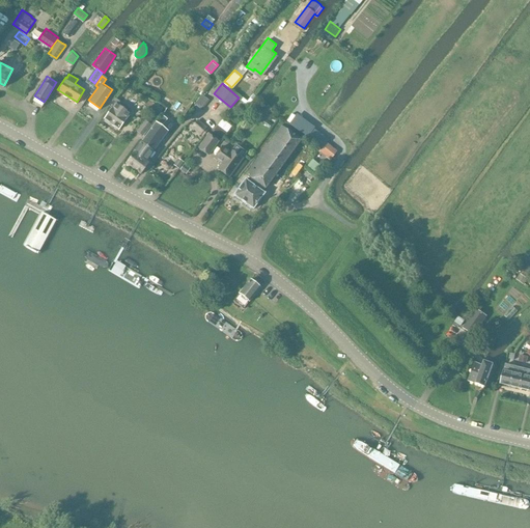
[(202,92),(196,101),(203,107),(211,99),(202,92)]
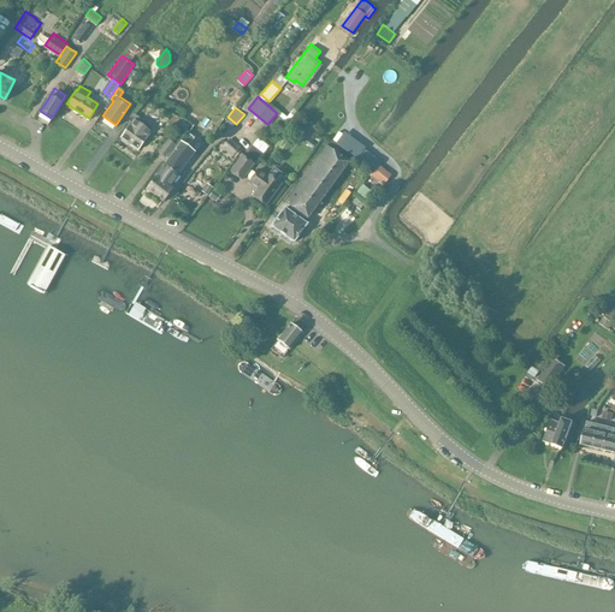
[(149,128),(152,124),(146,119),(143,124),(139,120),(140,119),(140,118),(140,116),(140,114),(134,111),(131,114),(128,120),(131,123),(122,136),(139,148),(152,130),(149,128)]
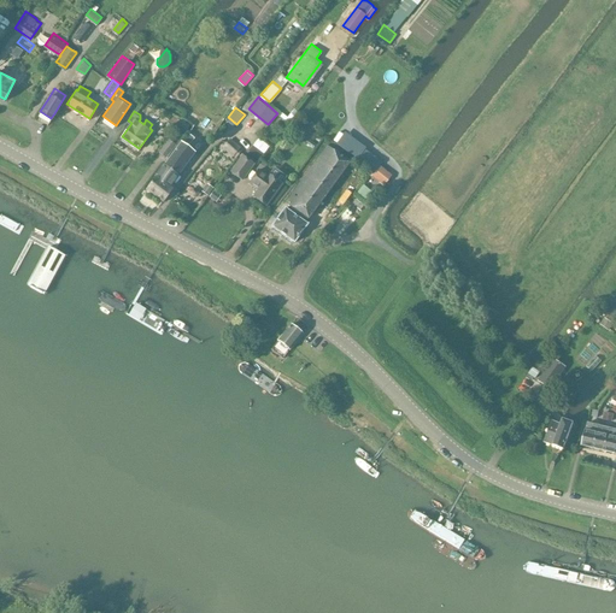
[(257,160),(271,142),(259,134),(246,153),(257,160)]
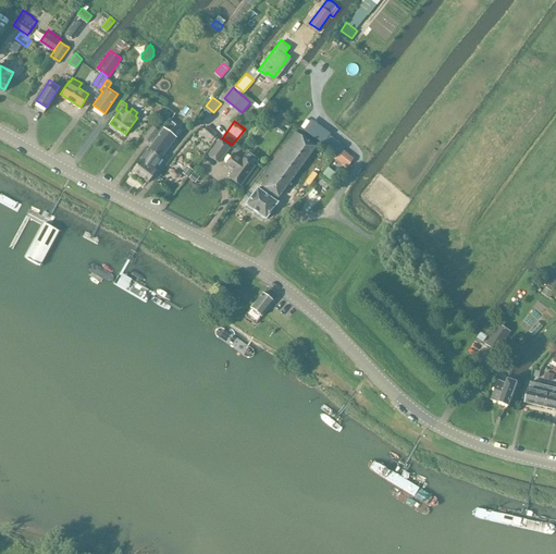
[(220,133),(208,122),(200,131),(212,142),(220,133)]
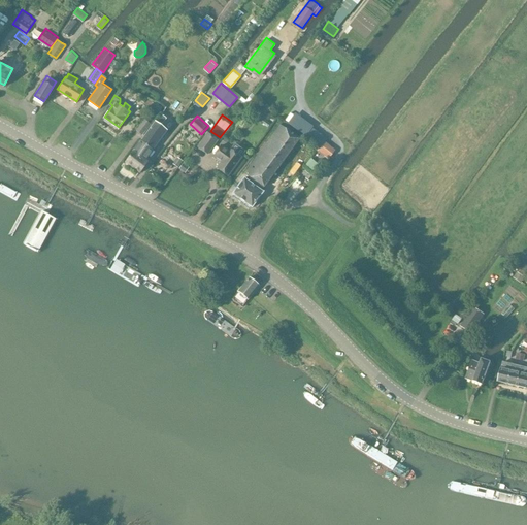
[(144,119),(137,129),(142,133),(151,123),(144,119)]
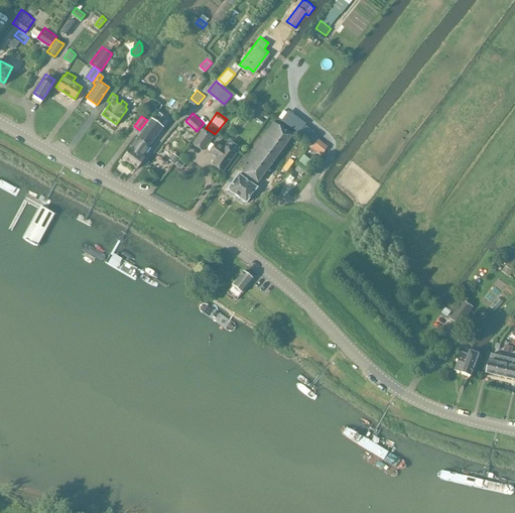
[(152,117),(137,136),(149,145),(163,126),(152,117)]
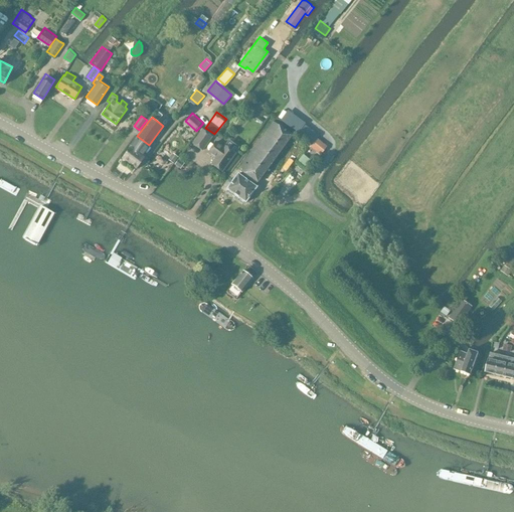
[(239,163),(237,167),(258,182),(293,134),(271,119),(238,162),(239,163)]
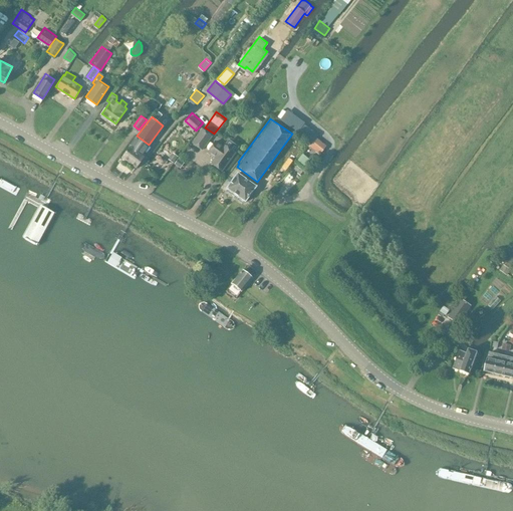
[(203,148),(212,135),(202,128),(193,141),(203,148)]
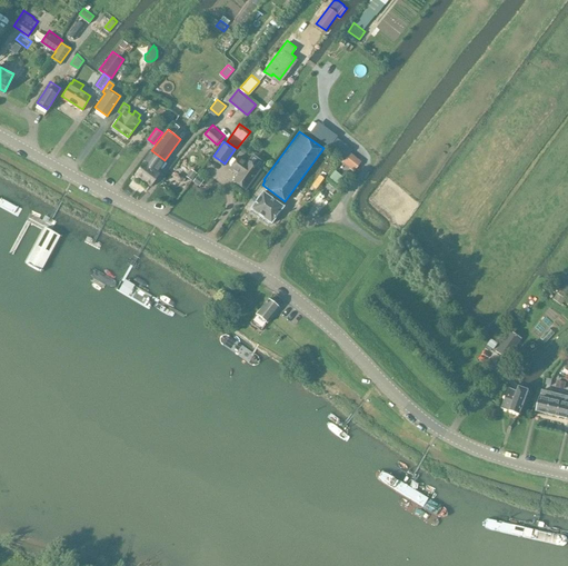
[(151,150),(145,161),(157,170),(165,160),(151,150)]
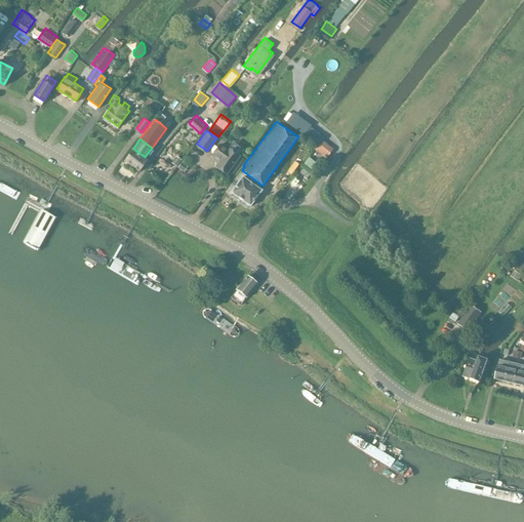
[(227,173),(240,154),(229,147),(228,148),(220,143),(212,154),(219,160),(215,165),(227,173)]
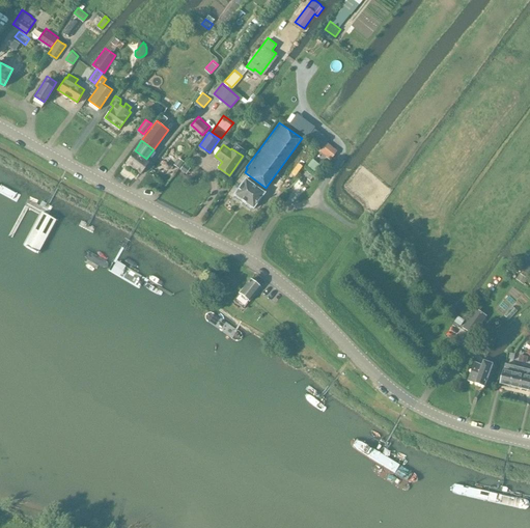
[(127,161),(141,171),(148,161),(146,159),(135,150),(127,161)]
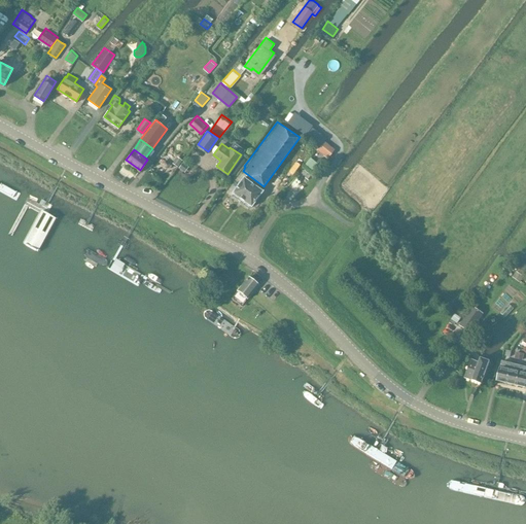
[(162,162),(168,167),(171,162),(165,158),(162,162)]
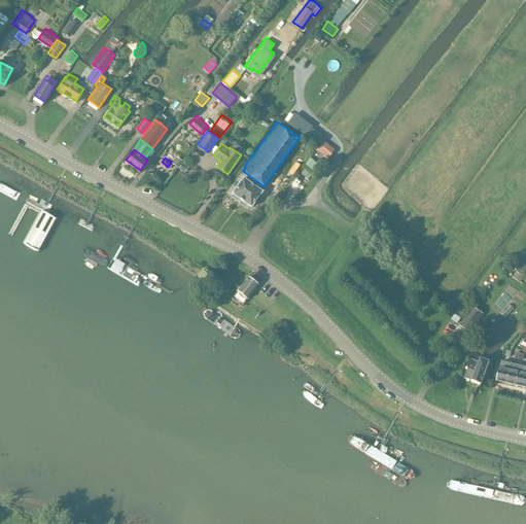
[(179,166),(184,170),(187,165),(182,162),(179,166)]
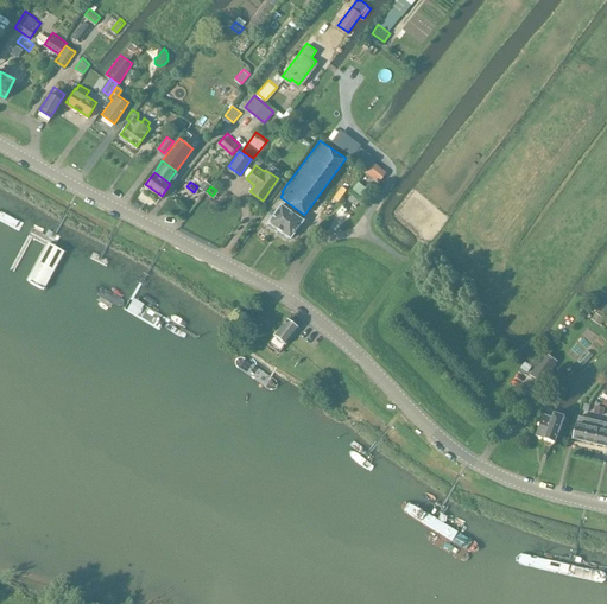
[(282,203),(269,221),(290,236),(303,218),(302,217),(291,209),(289,208),(286,207),(285,205),(284,205),(284,204),(283,204),(282,203)]
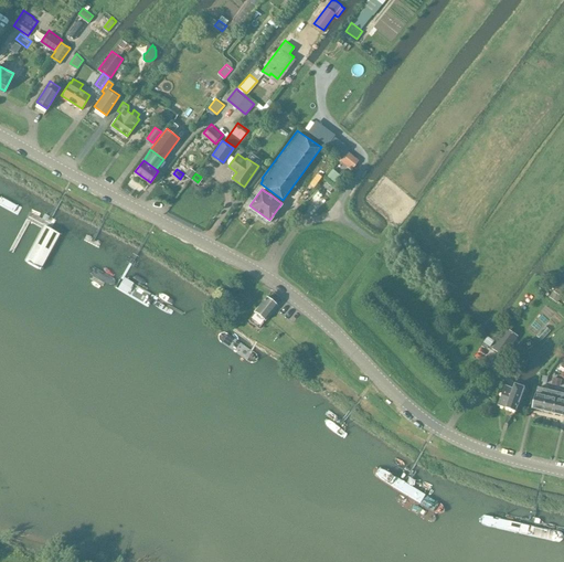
[(265,318),(273,309),(277,304),(267,295),(255,310),(265,318)]
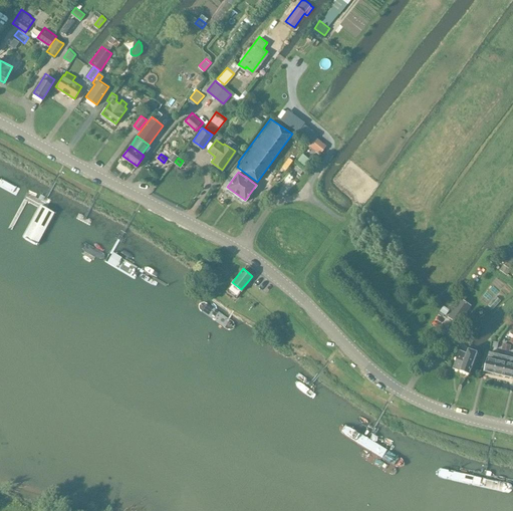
[(459,321),(472,303),(461,296),(449,314),(459,321)]
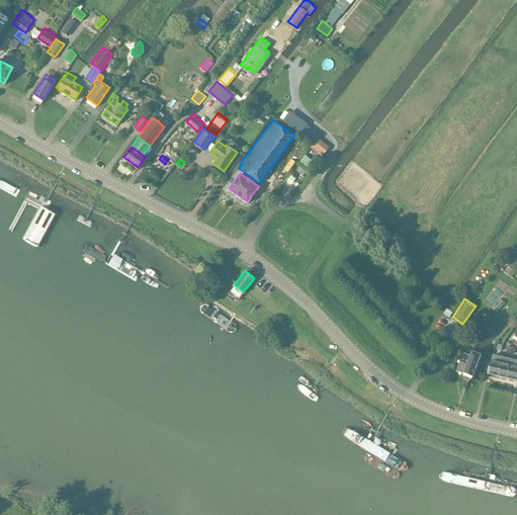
[(514,351),(516,345),(508,343),(506,349),(514,351)]
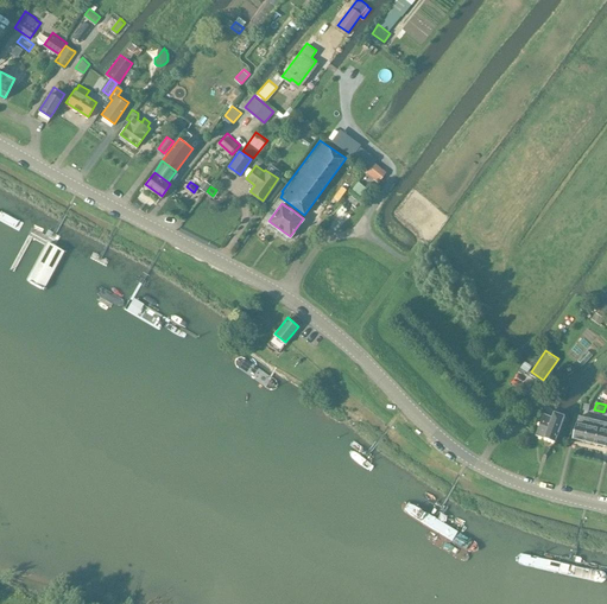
[(545,439),(547,439),(547,440),(547,442),(547,443),(548,444),(549,444),(550,444),(551,444),(552,444),(554,443),(555,443),(556,440),(566,414),(556,411),(554,415),(545,412),(537,433),(545,437),(545,439)]
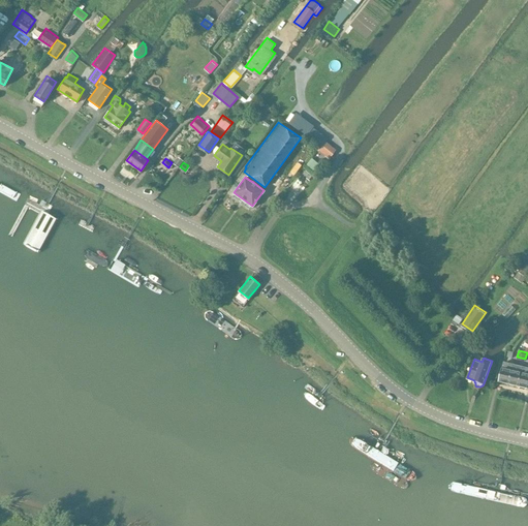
[(500,379),(509,382),(513,369),(515,363),(504,361),(500,379)]
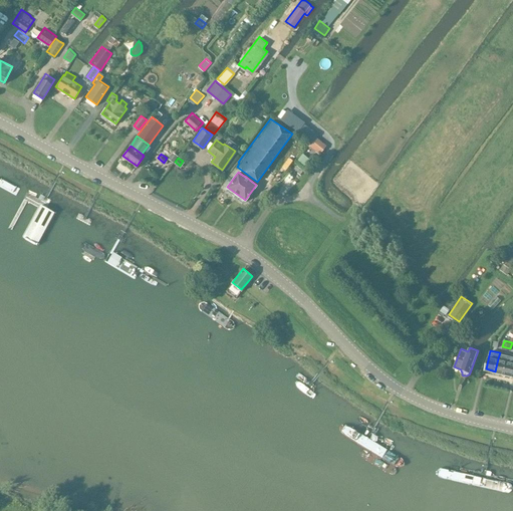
[(498,358),(495,371),(504,373),(509,354),(500,352),(498,358)]
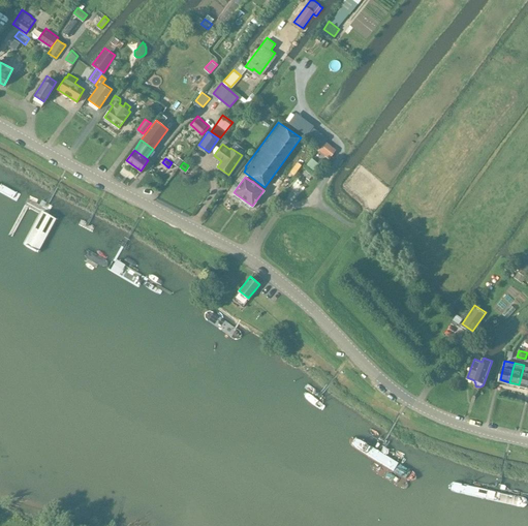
[(527,366),(524,365),(519,384),(527,387),(527,366)]
